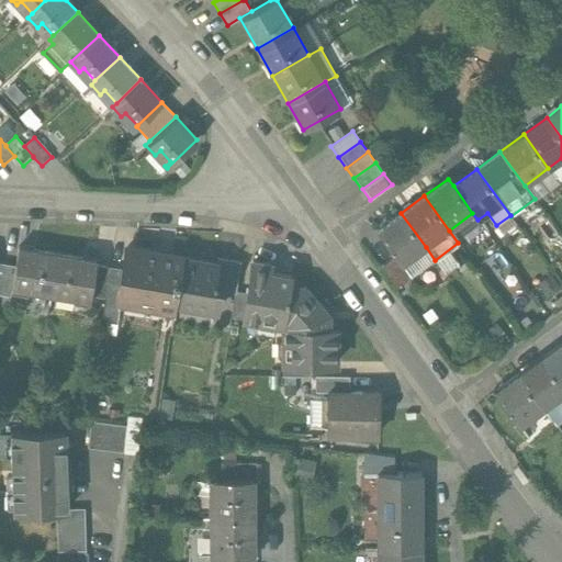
[(426,247),(401,213),(377,231),(402,265),(426,247)]
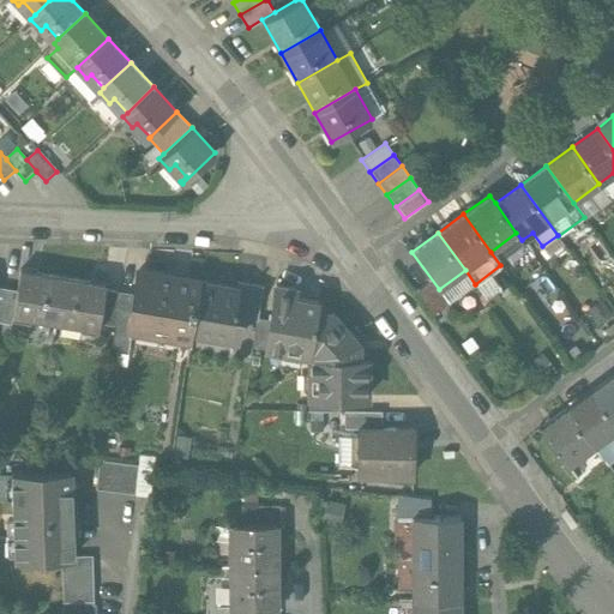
[(62,277),(19,270),(17,292),(12,315),(55,323),(62,277)]
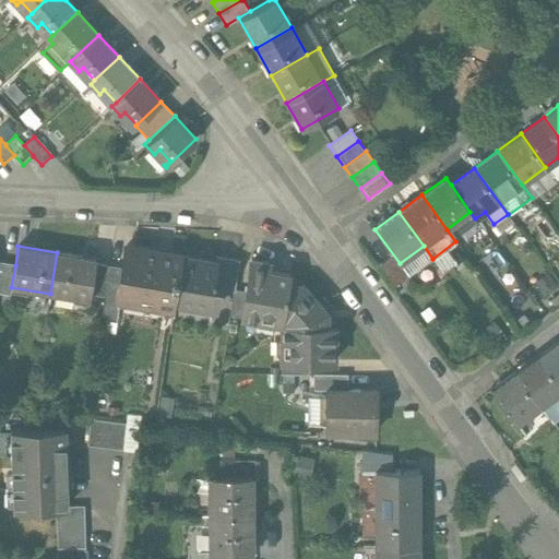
[(155,252),(125,248),(121,268),(116,299),(119,299),(173,308),(174,302),(180,257),(170,254),(170,252),(155,250),(155,252)]
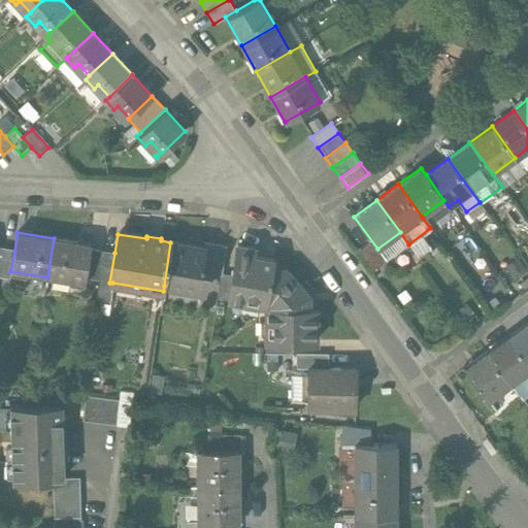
[(90,244),(54,238),(47,277),(84,283),(85,277),(90,249),(90,244)]
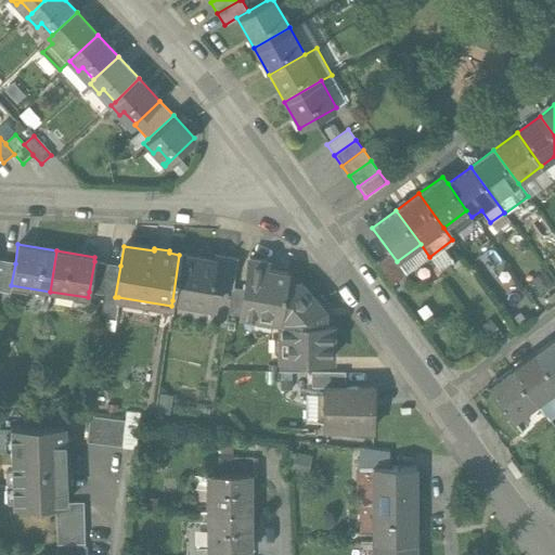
[(211,259),(179,255),(172,300),(213,307),(216,286),(217,285),(209,284),(209,279),(210,279),(211,275),(210,275),(213,259),(211,259)]
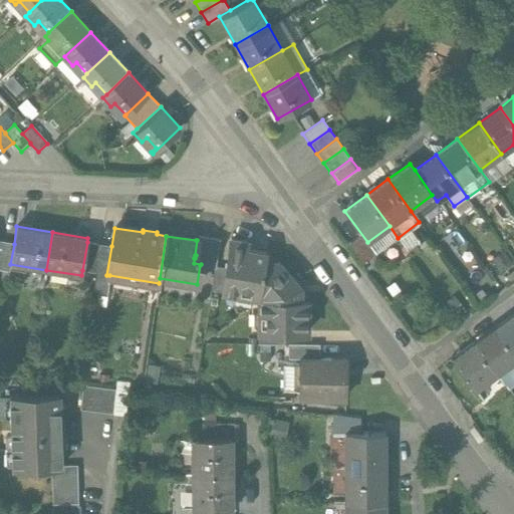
[(219,241),(197,237),(196,240),(197,240),(195,255),(196,255),(195,258),(194,258),(194,263),(201,264),(200,265),(215,268),(215,267),(219,241)]
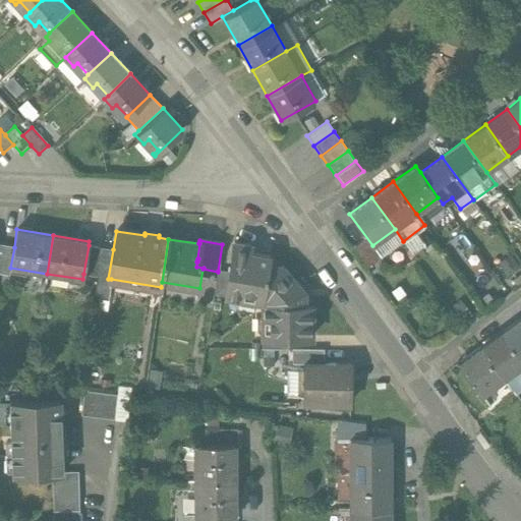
[(252,245),(233,242),(227,273),(224,298),(262,304),(270,263),(271,256),(251,252),(252,245)]
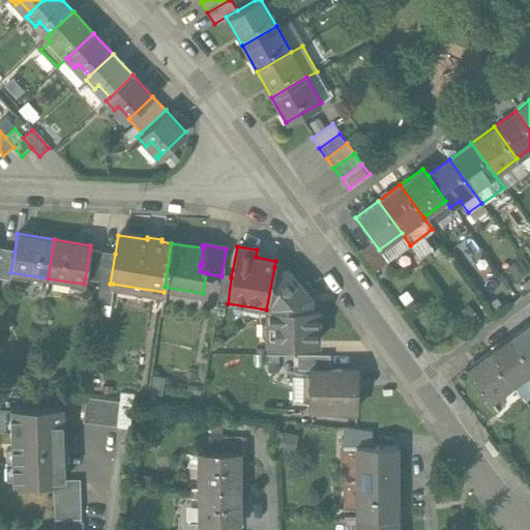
[(15,252),(1,249),(0,254),(0,277),(9,280),(10,272),(15,252)]
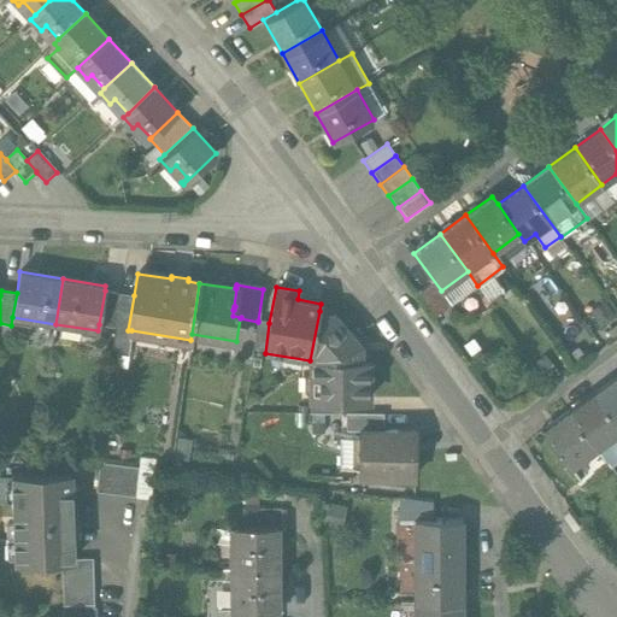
[(119,293),(105,291),(99,324),(115,327),(119,293)]
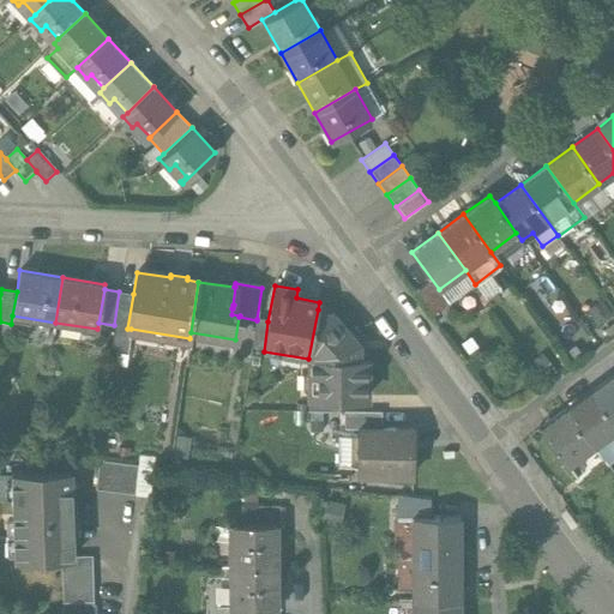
[(133,294),(119,292),(114,325),(110,350),(126,353),(131,329),(127,329),(133,294)]
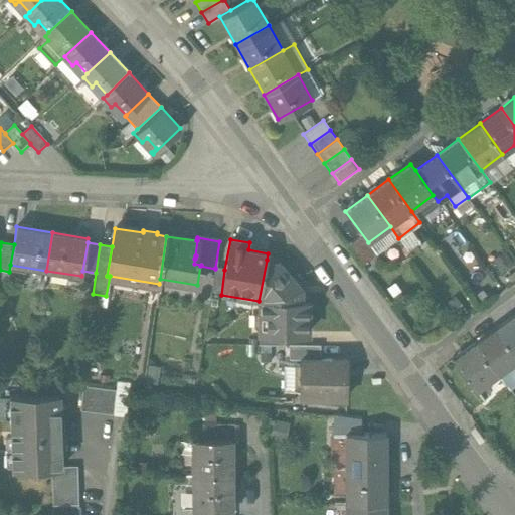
[(303,289),(279,262),(267,260),(259,301),(258,334),(283,335),(310,336),(309,302),(303,301),(303,289)]
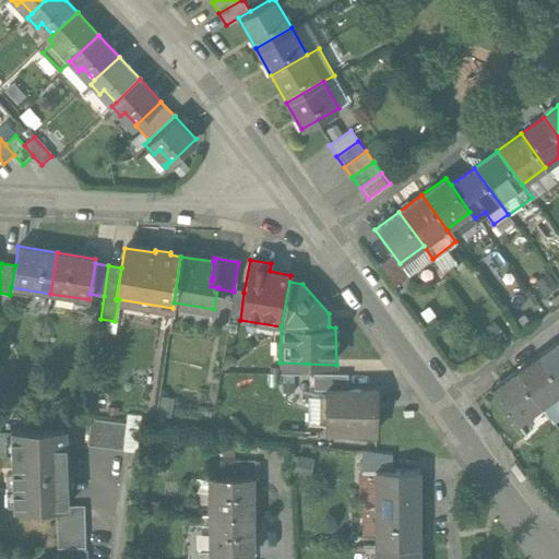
[(244,293),(234,290),(234,292),(230,318),(240,320),(244,293)]
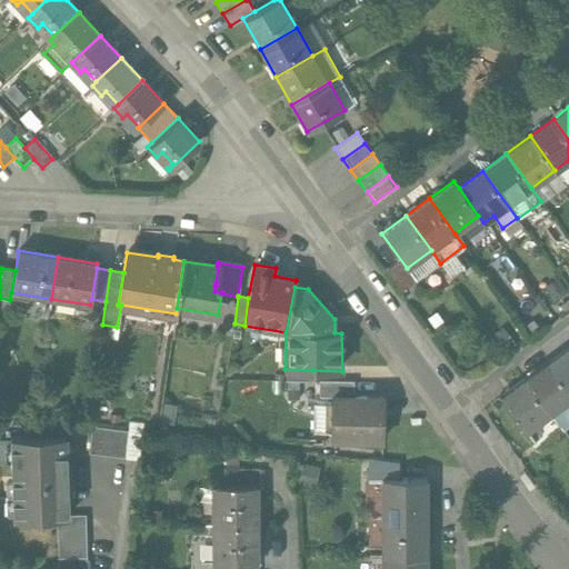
[(442,322),(436,312),(427,319),(433,329),(442,322)]
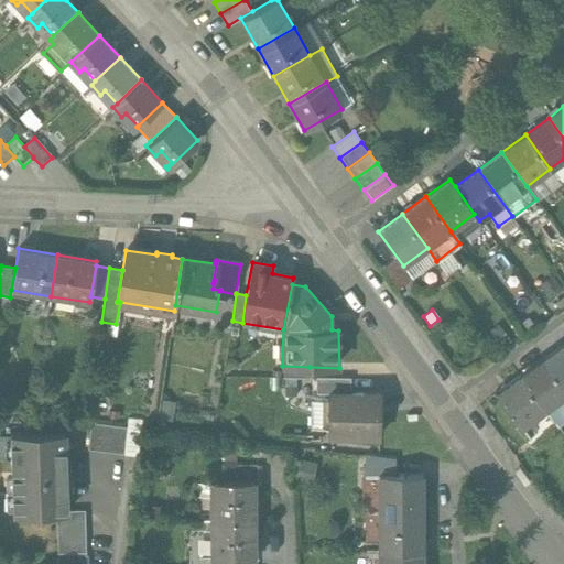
[(563,342),(543,358),(563,386),(563,342)]
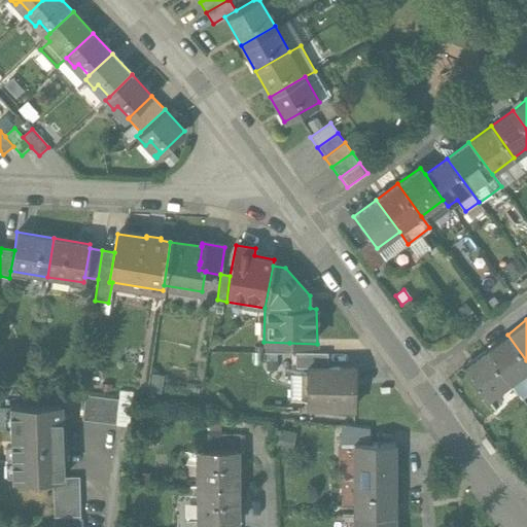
[(526,369),(526,360),(507,335),(485,350),(508,383),(526,369)]
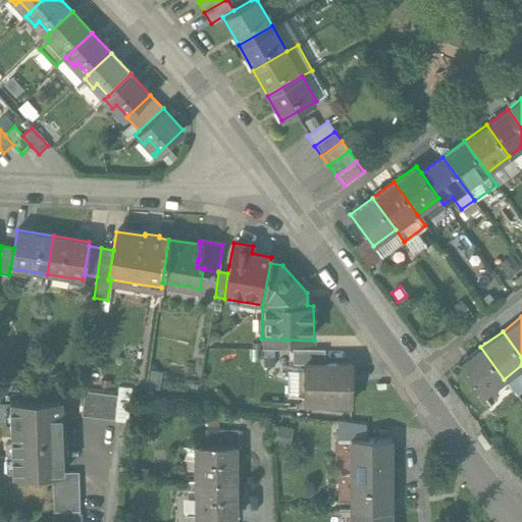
[(286,340),(261,338),(261,349),(285,349),(286,340)]
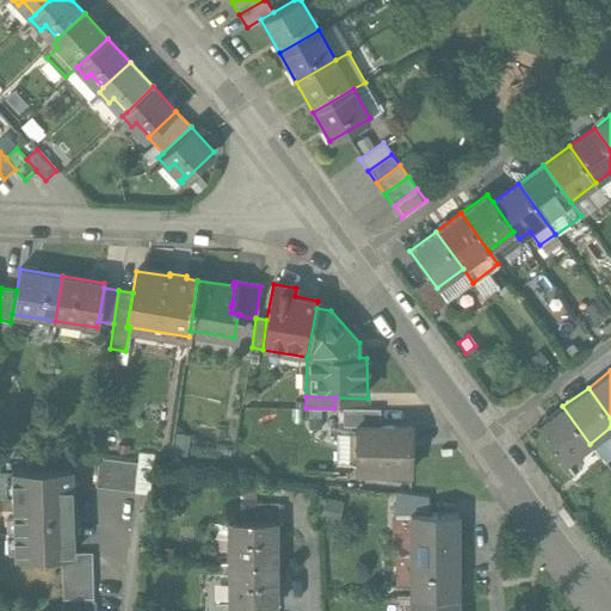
[(590,444),(562,406),(537,424),(536,425),(563,463),(590,444)]
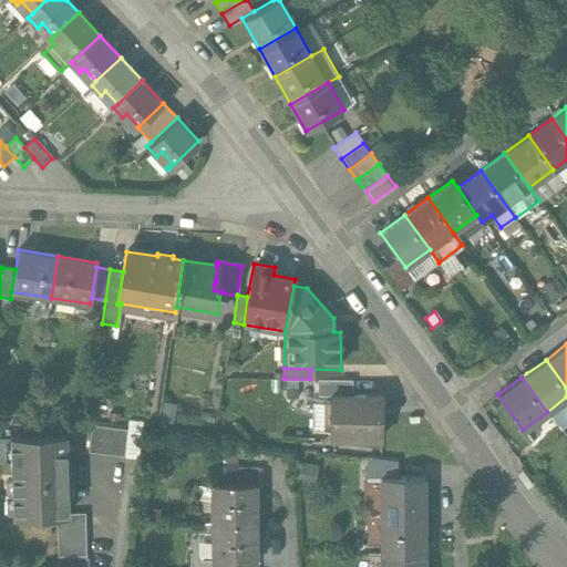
[(351,380),(318,379),(318,395),(329,395),(351,395),(351,380)]
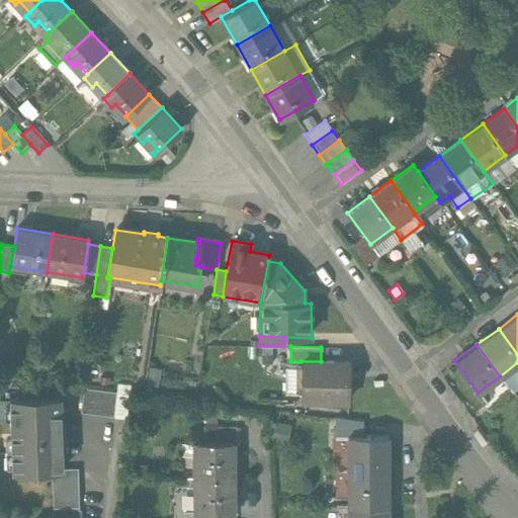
[(321,361),(300,361),(299,399),(347,400),(347,362),(321,361)]
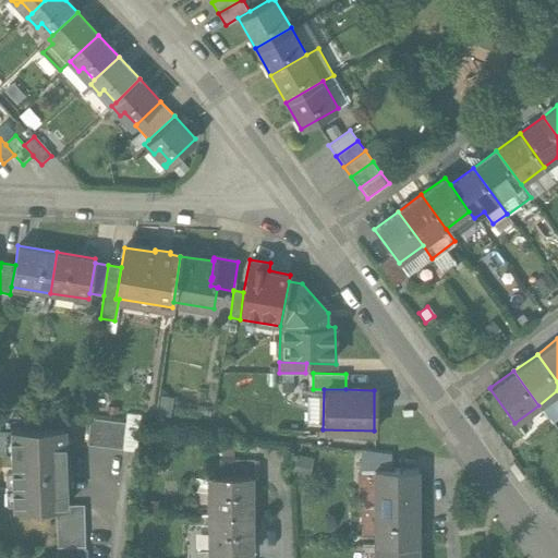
[(124,422),(91,417),(87,444),(122,448),(124,422)]
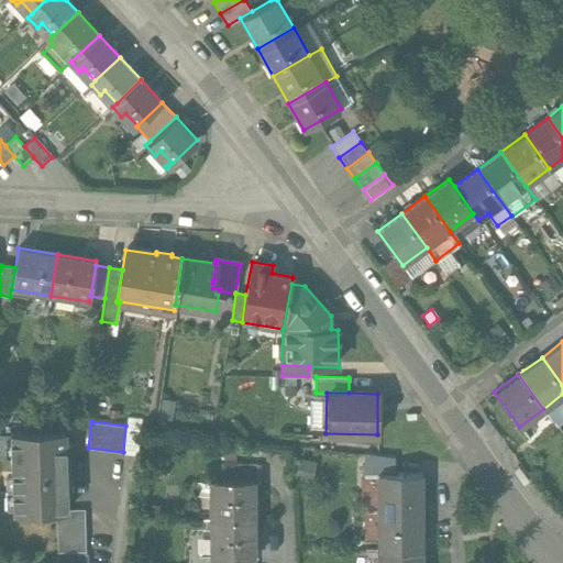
[(63,432),(11,433),(14,511),(56,510),(66,510),(66,509),(65,482),(66,482),(65,459),(64,459),(63,432)]
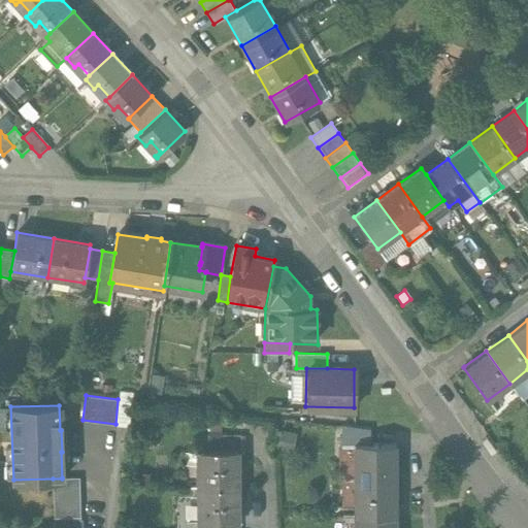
[(372,430),(341,427),(341,444),(352,444),(372,444),(372,430)]
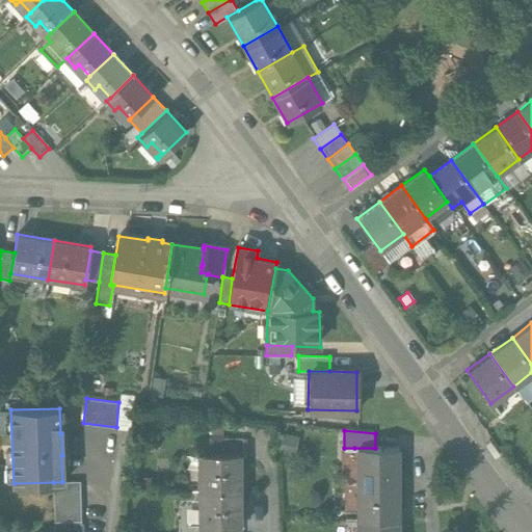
[(375,448),(354,448),(356,519),(400,521),(399,448),(375,448)]
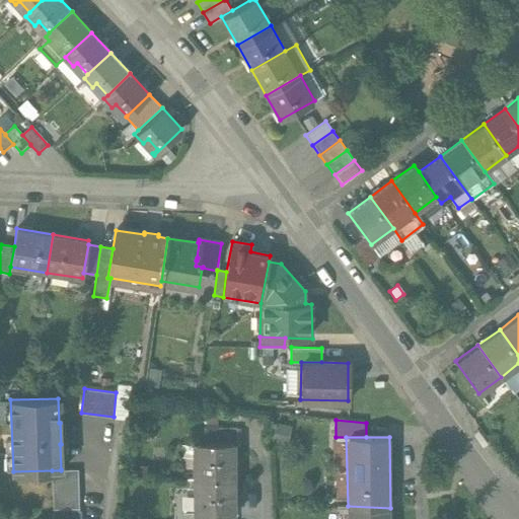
[(232,443),(194,443),(194,457),(198,458),(198,472),(194,472),(194,478),(233,477),(232,443)]
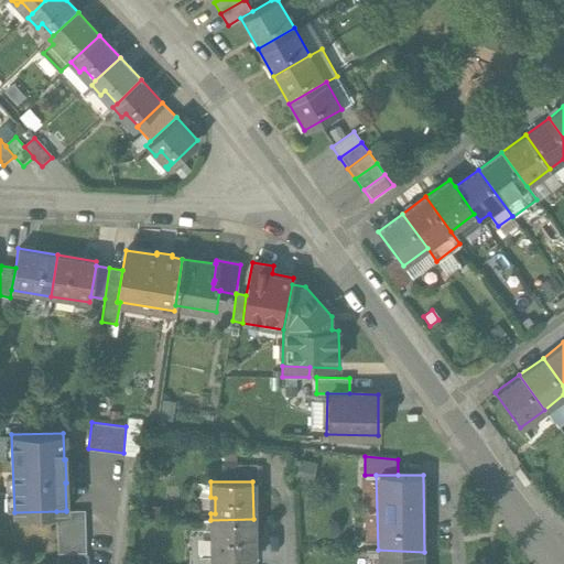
[(84,509),(66,510),(66,511),(56,511),(58,552),(85,551),(84,509)]
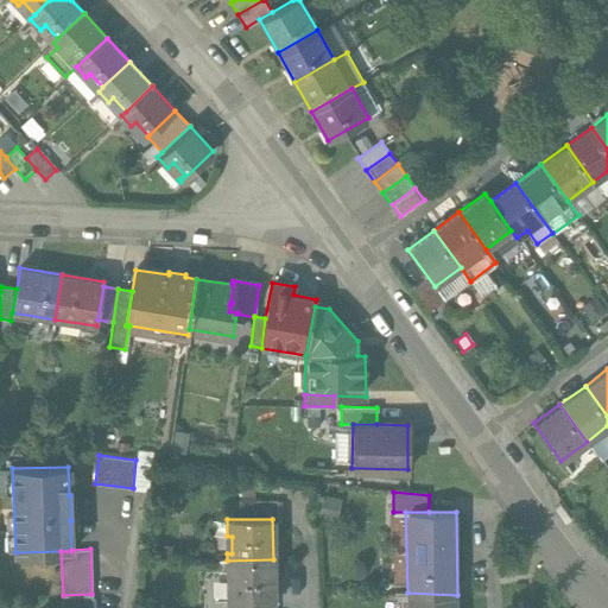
[(273,559),(227,561),(228,578),(233,578),(233,595),(228,596),(228,602),(238,602),(273,602),(273,559)]
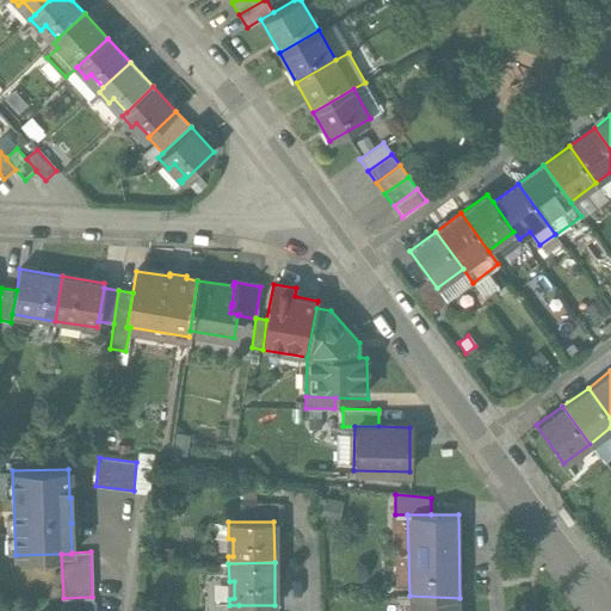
[(458,610),(460,598),(409,596),(408,610),(458,610)]
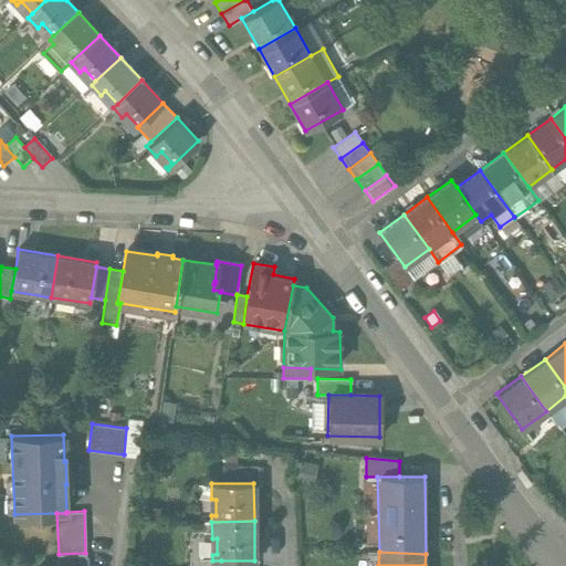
[(85,565),(85,553),(59,554),(59,565),(85,565)]
